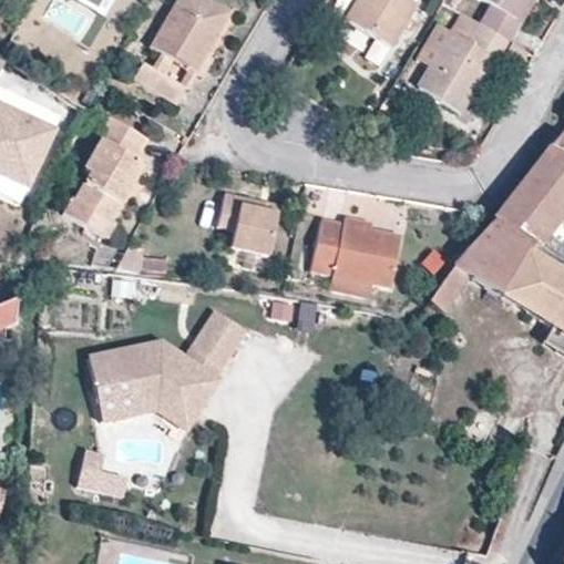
[(211,42),(232,7),(219,0),(174,0),(151,41),(163,49),(173,54),(190,65),(195,69),(211,42)]
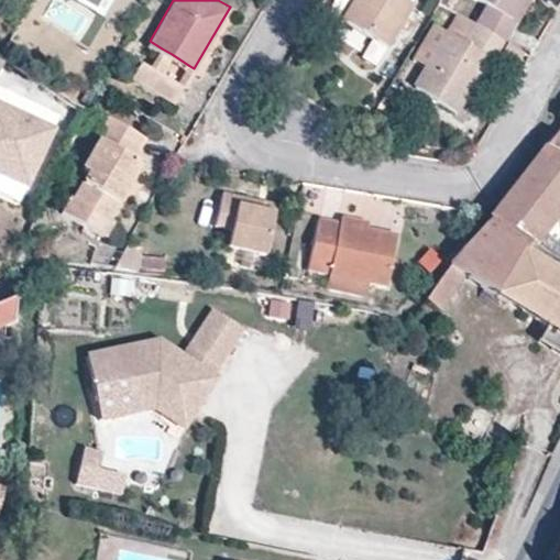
[(390,43),(415,1),(413,0),(353,0),(344,17),(390,43)]
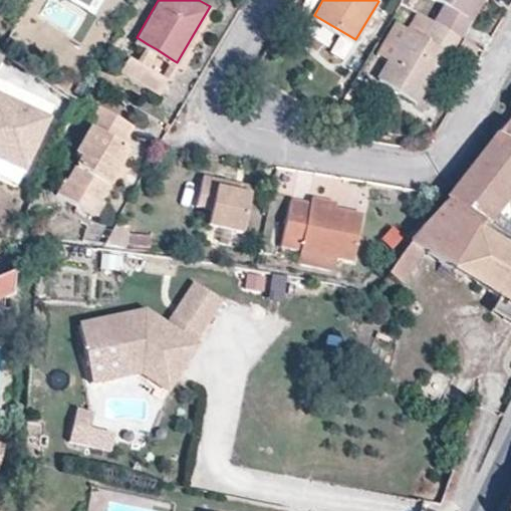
[(468,15),(476,0),(444,0),(446,1),(435,19),(463,36),(473,18),(468,15)]
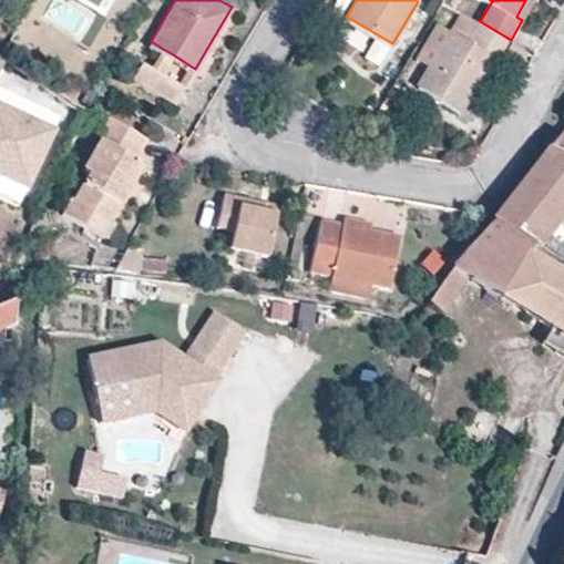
[(522,20),(533,0),(525,0),(516,17),(522,20)]
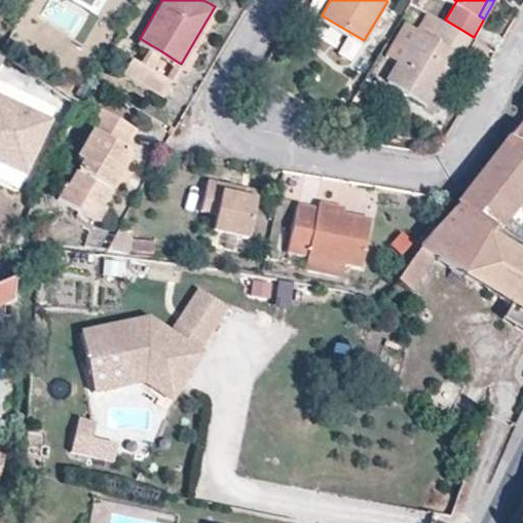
[(474,37),(445,20),(428,10),(418,27),(399,61),(387,79),(427,102),(445,73),(457,50),(463,53),(474,37)]
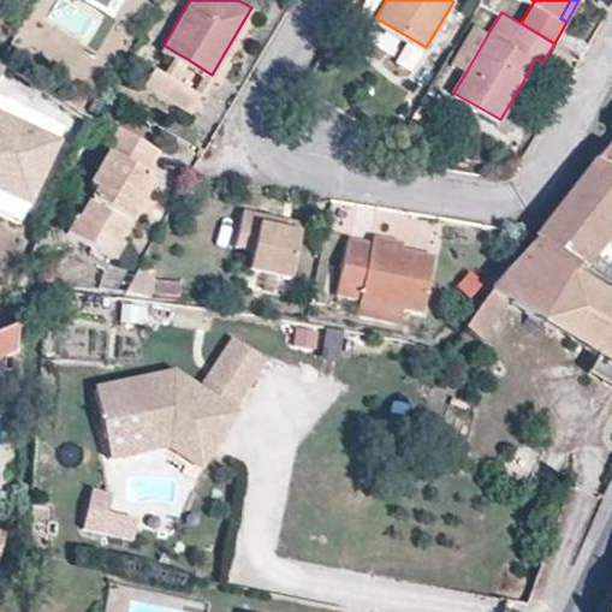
[(467,71),(489,31),(476,24),(452,63),(467,71)]
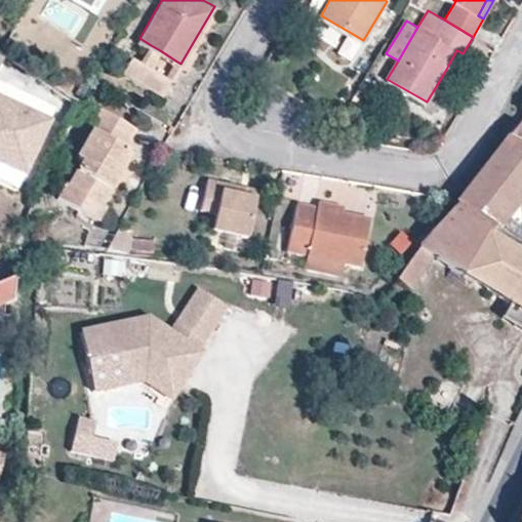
[(480,64),(490,46),(473,37),(463,53),(480,64)]
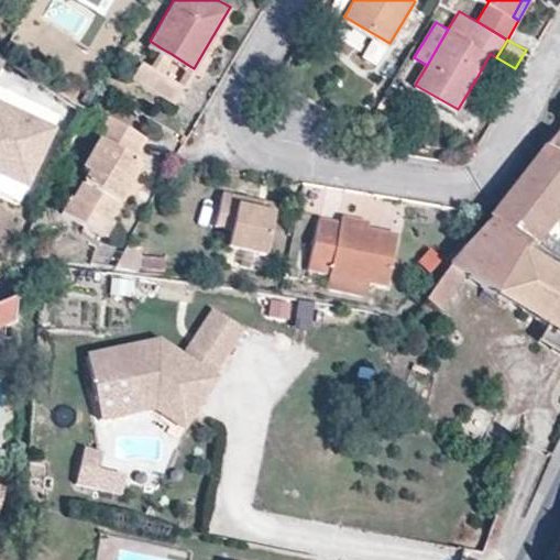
[(200,72),(211,53),(209,52),(213,44),(209,42),(194,68),(196,68),(200,72)]
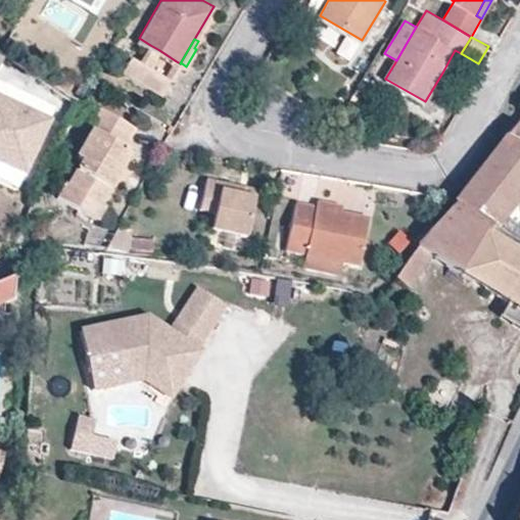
[(150,64),(159,50),(150,45),(141,59),(150,64)]
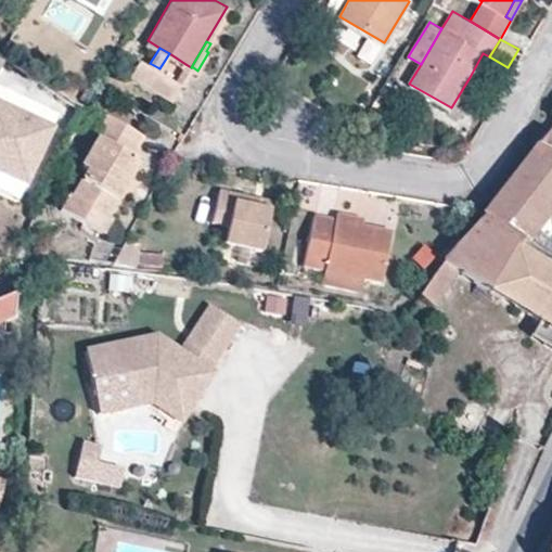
[(475,80),(489,56),(483,53),(470,77),(475,80)]
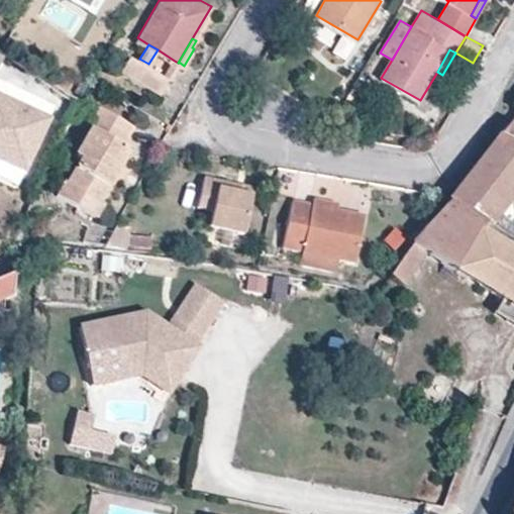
[(171,77),(180,63),(178,63),(173,60),(165,74),(170,77),(171,77)]
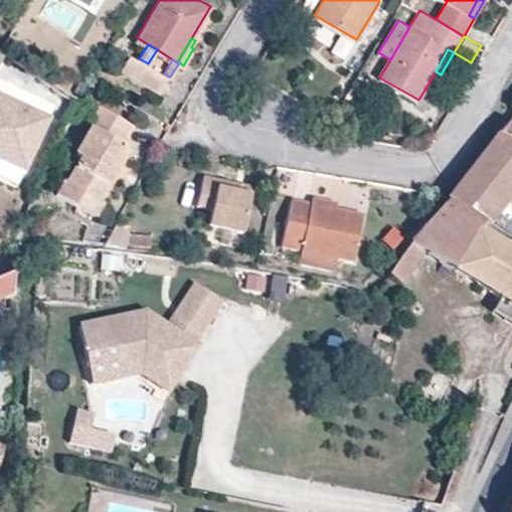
[(24,167),(49,115),(0,92),(0,151),(2,152),(0,156),(24,167)]
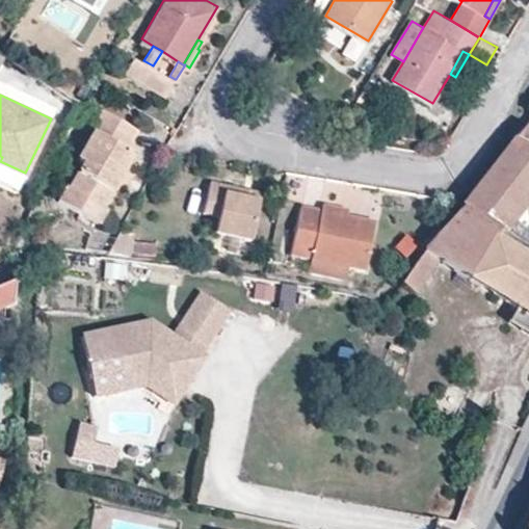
[(127,147),(139,126),(103,105),(89,128),(94,130),(79,156),(85,159),(71,184),(68,182),(59,195),(101,219),(109,205),(105,203),(121,177),(115,174),(121,165),(130,149),(127,147)]
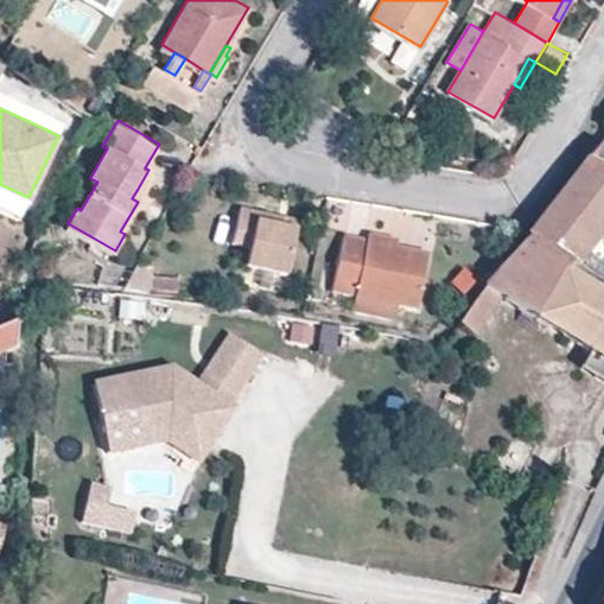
[(572,259),(603,217),(603,140),(599,139),(527,231),(531,234),(572,259)]
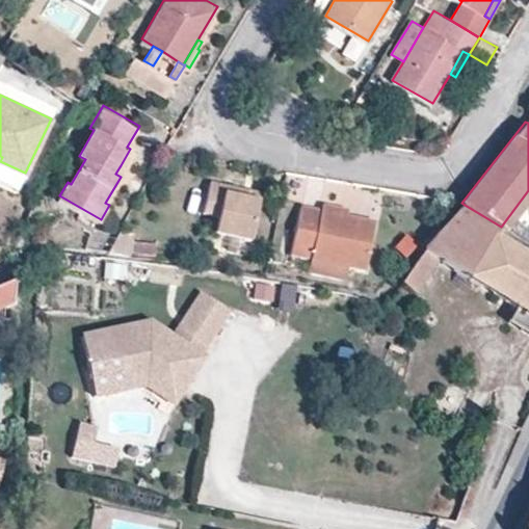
[(121,177),(135,151),(130,149),(121,165),(115,174),(121,177)]
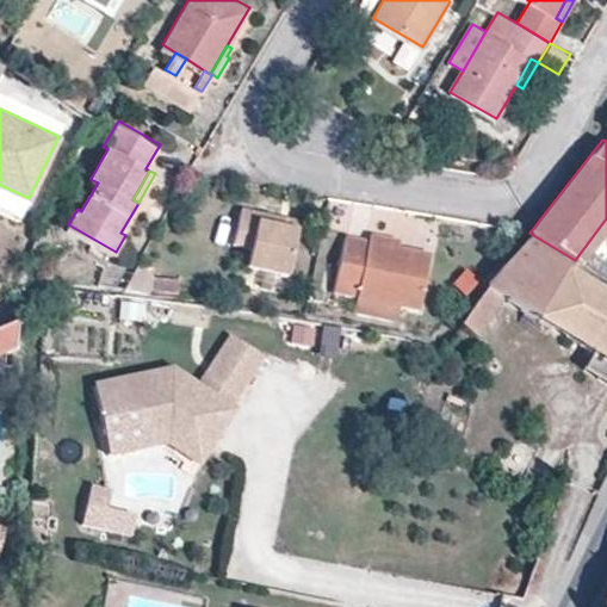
[(289,272),(298,227),(258,217),(259,209),(242,205),(234,239),(252,243),(247,262),(289,272)]
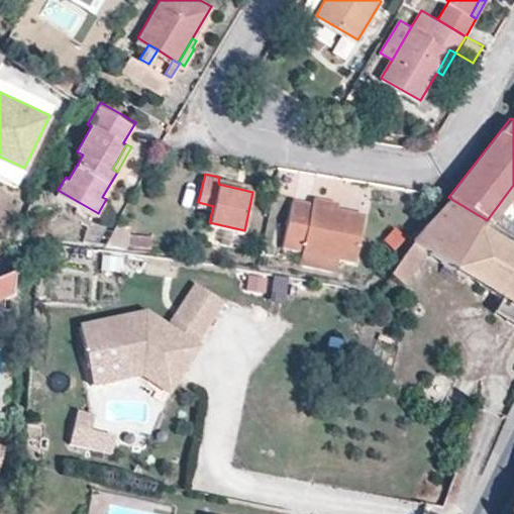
[(253,184),(219,177),(218,184),(252,192),(253,184)]
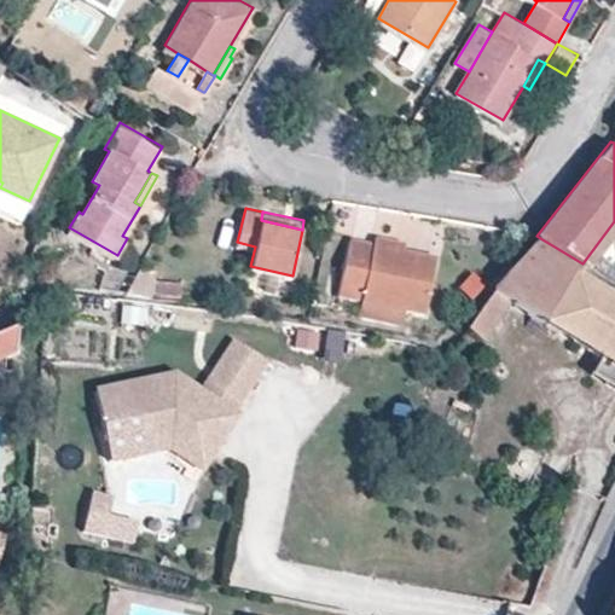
[(406,239),(376,233),(375,241),(405,247),(406,239)]
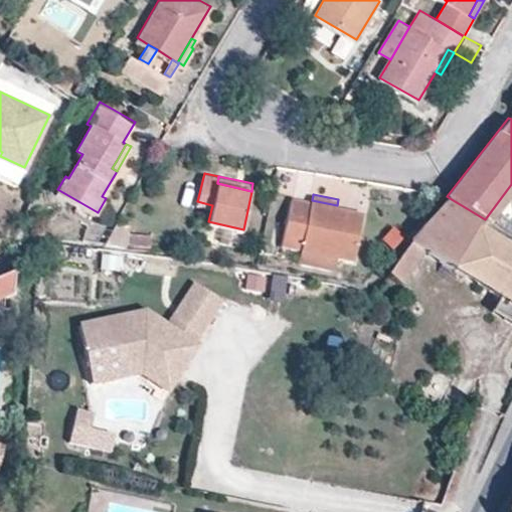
[(364,211),(337,205),(312,200),(293,196),(283,241),(302,245),(299,259),(336,267),(339,253),(355,257),(364,211)]
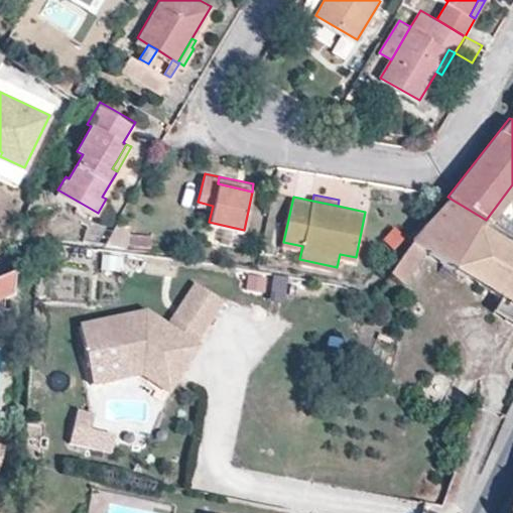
[(512,246),(481,228),(486,220),(451,199),(411,242),(390,272),(402,282),(424,250),(502,294),(512,300),(512,246)]
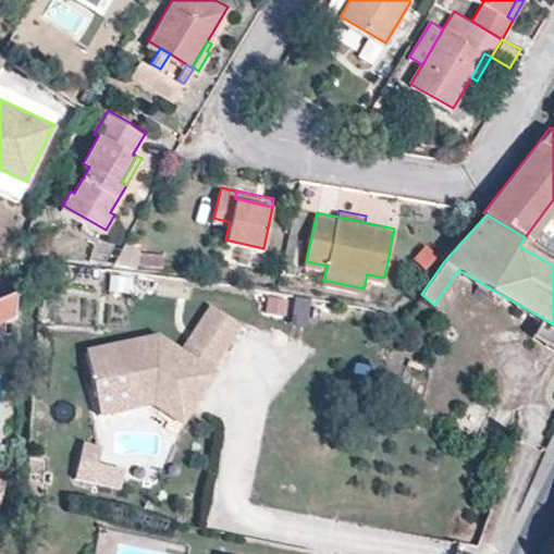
[(133,288),(133,273),(112,272),(111,288),(133,288)]
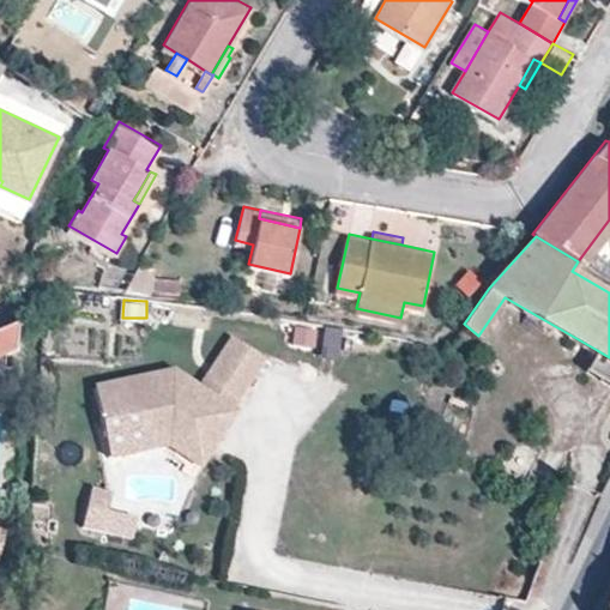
[(0,391),(14,393),(18,364),(5,363),(6,350),(19,345),(23,316),(0,326),(0,391)]
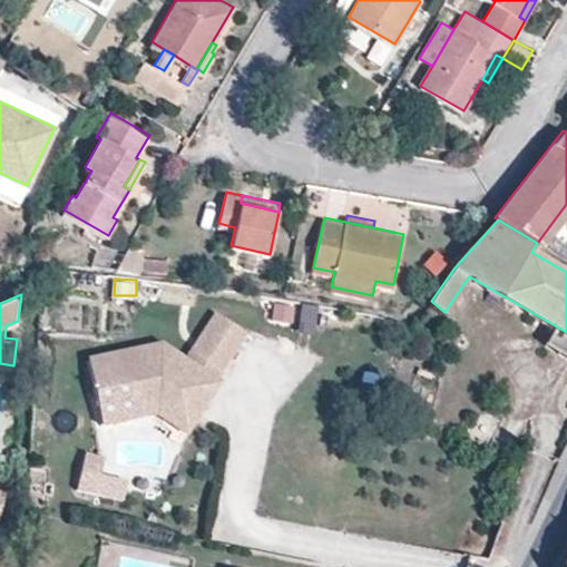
[(213,391),(203,384),(211,372),(216,375),(247,328),(217,308),(186,355),(163,339),(89,355),(96,388),(130,380),(135,404),(158,400),(173,409),(177,401),(197,414),(213,391)]
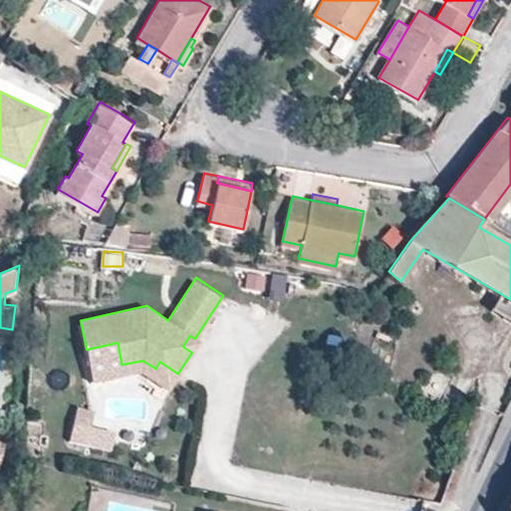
[(510,299),(500,293),(492,307),(510,318),(510,299)]
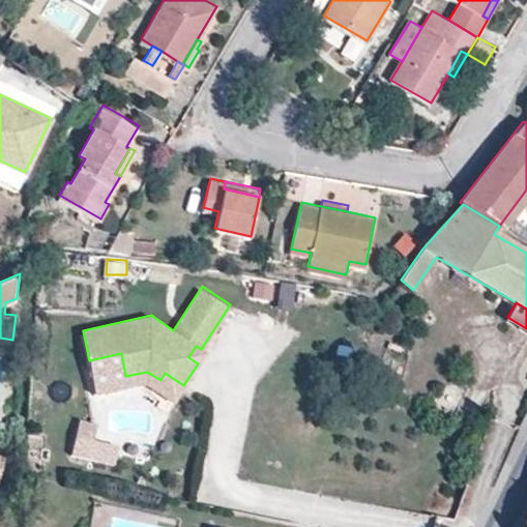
[(198,363),(205,351),(201,349),(196,346),(188,357),(198,363)]
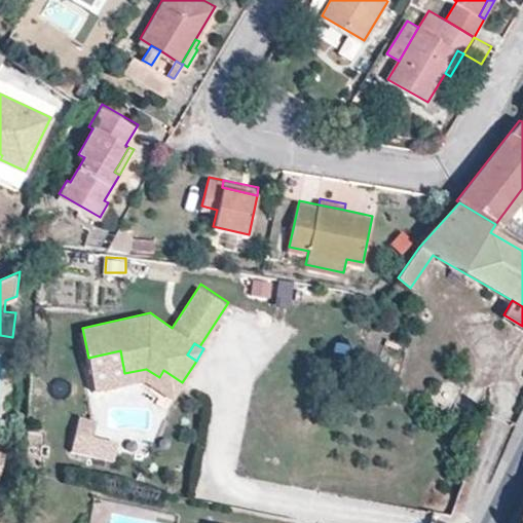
[(159,377),(146,369),(124,373),(120,350),(88,358),(95,387),(146,377),(173,396),(182,382),(163,370),(159,377)]
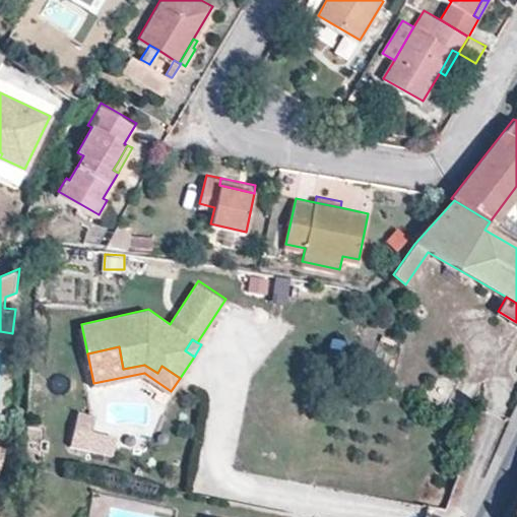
[(90,449),(94,434),(98,416),(80,412),(72,445),(90,449)]
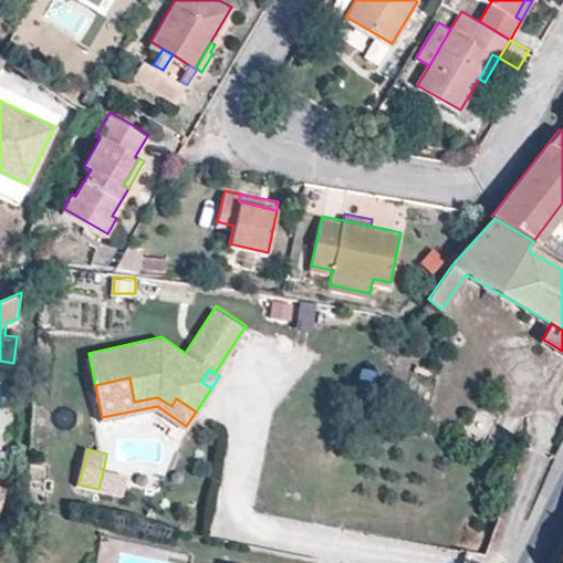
[(125,496),(128,478),(103,472),(98,489),(125,496)]
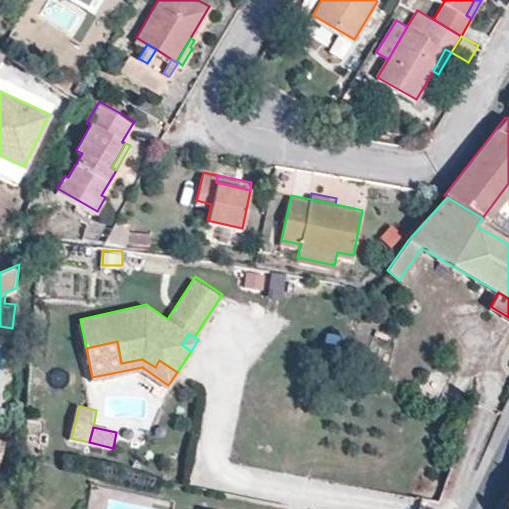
[(88,508),(100,508),(100,483),(88,483),(88,508)]
